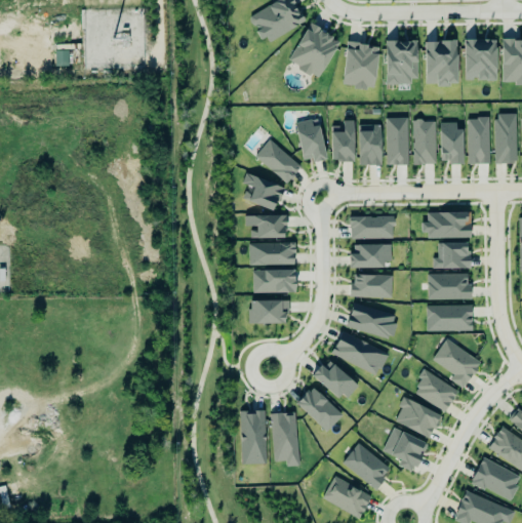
[(250,15),(267,43),(305,21),(292,0),(274,0),(275,1),(250,15)]
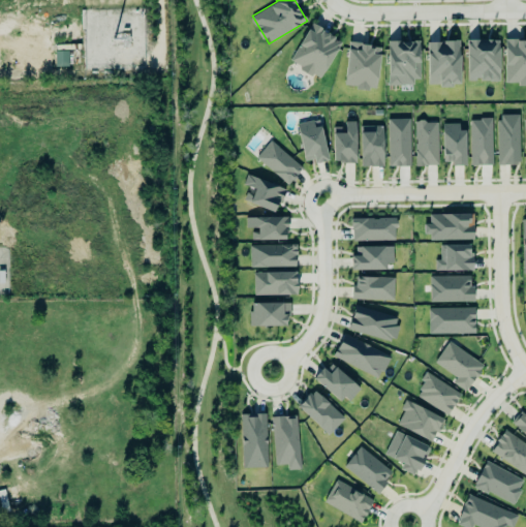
[(320,79),(343,41),(313,22),(290,59),(320,79)]
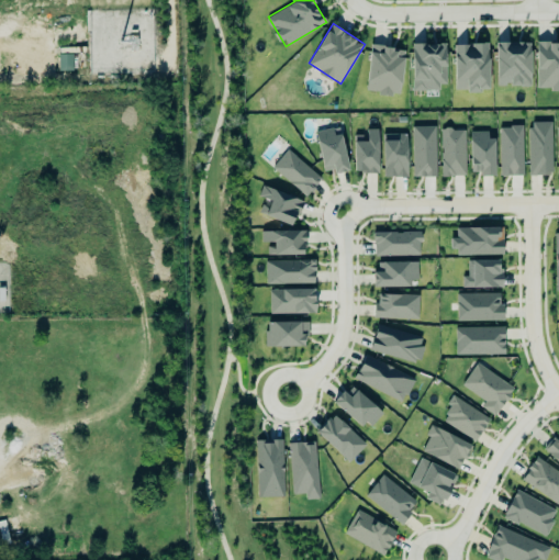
[(498,86),(533,85),(532,41),(496,42),(498,86)]
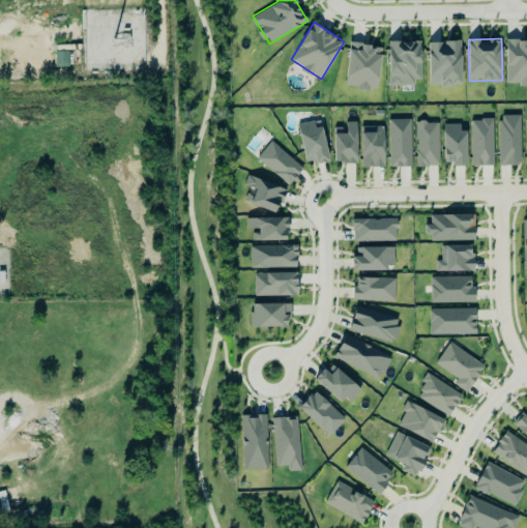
[(526,38),(506,39),(507,84),(526,83),(526,38)]
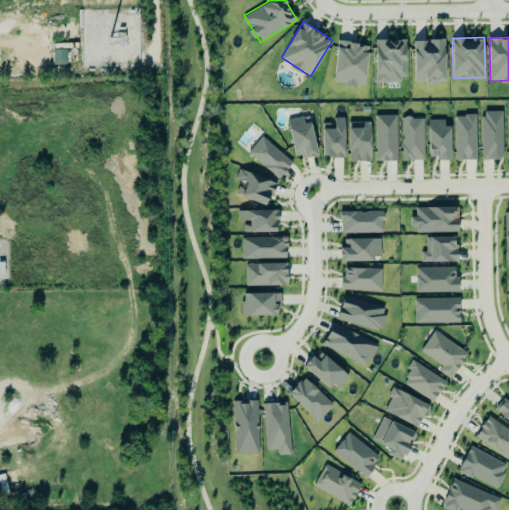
[(376,39),(377,81),(408,80),(407,38),(376,39)]
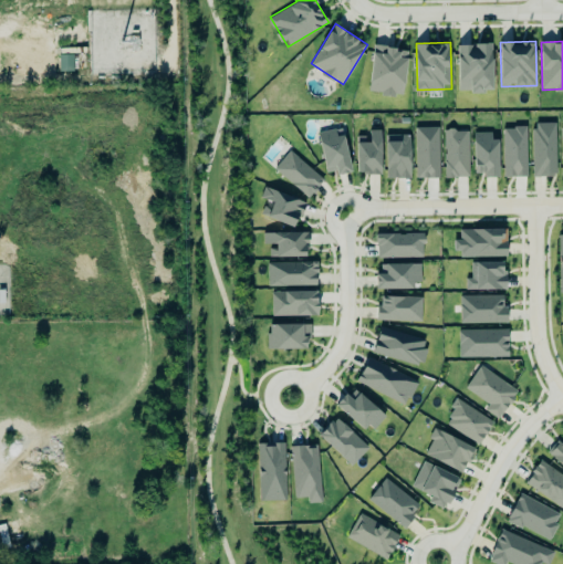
[(493,90),(492,42),(458,43),(459,91),(493,90)]
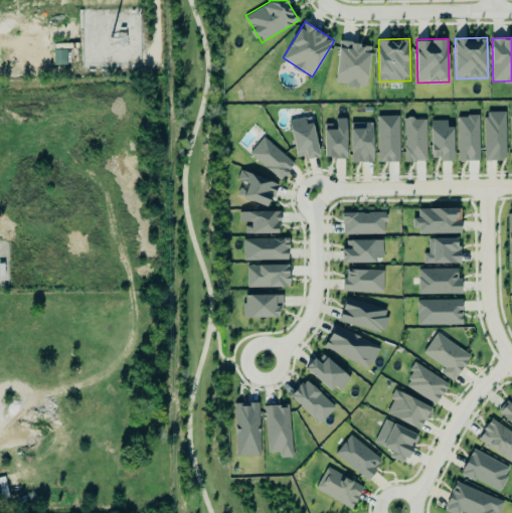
[(372,44),(340,40),(336,82),(348,83),(348,86),(367,88),(372,44)]
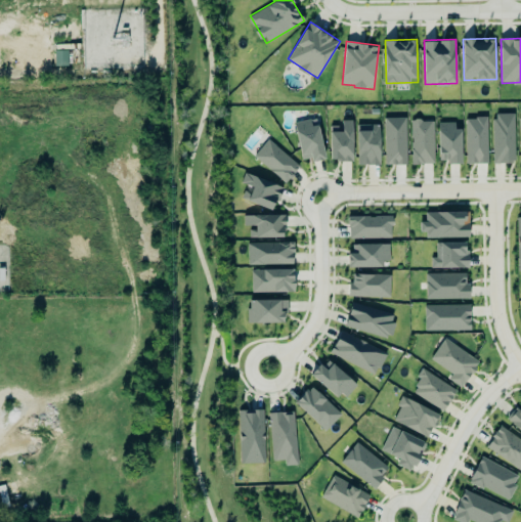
[(70,48),(55,49),(55,64),(70,64),(70,48)]
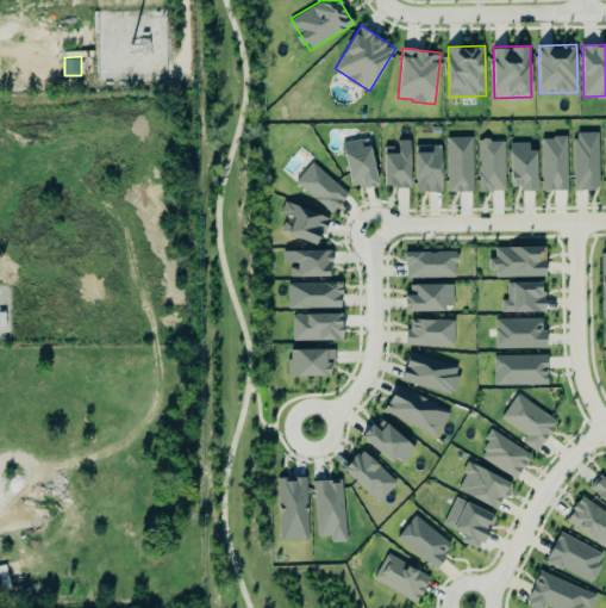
[(575,190),(601,188),(600,131),(574,131),(575,190)]
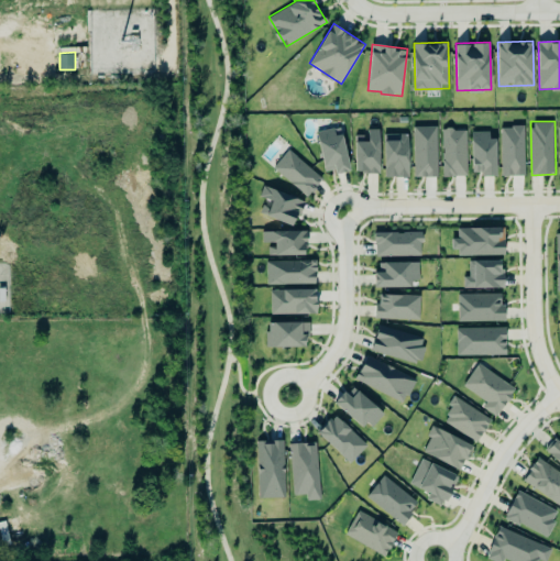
[(438,125),(415,125),(416,176),(439,176),(438,125)]
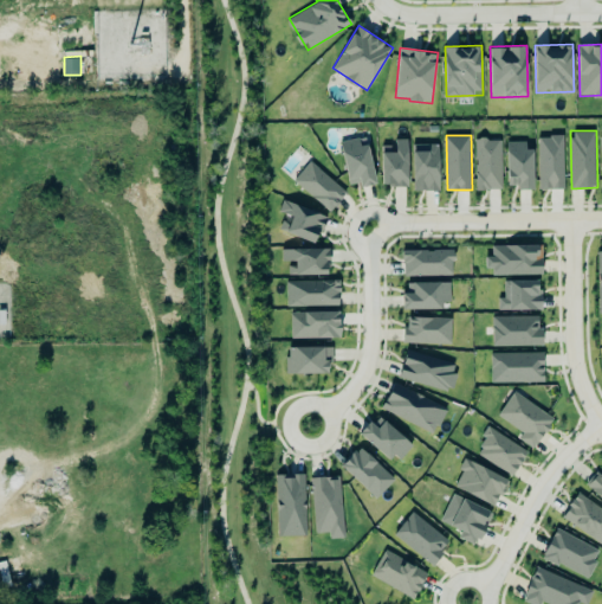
[(565,188),(564,135),(539,135),(541,188),(565,188)]
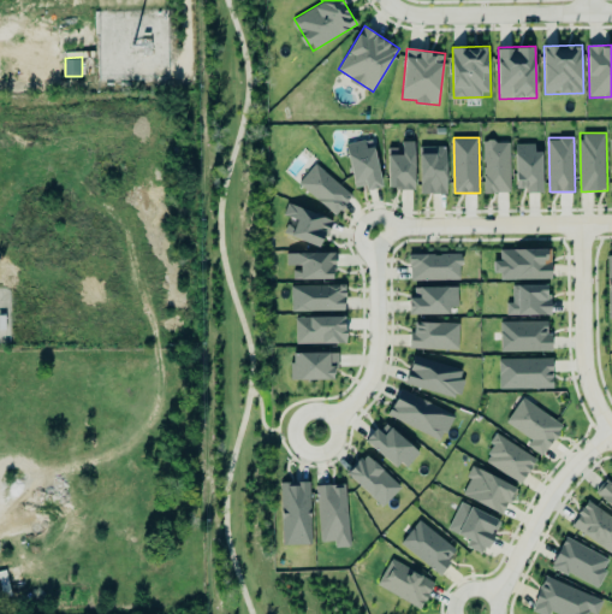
[(382,184),(374,140),(348,145),(356,190),(382,184)]
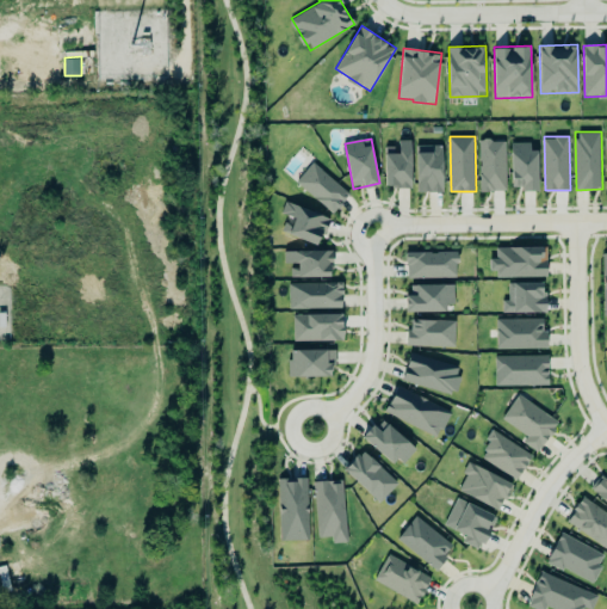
[(385,186),(412,188),(413,140),(400,139),(400,146),(386,146),(385,186)]
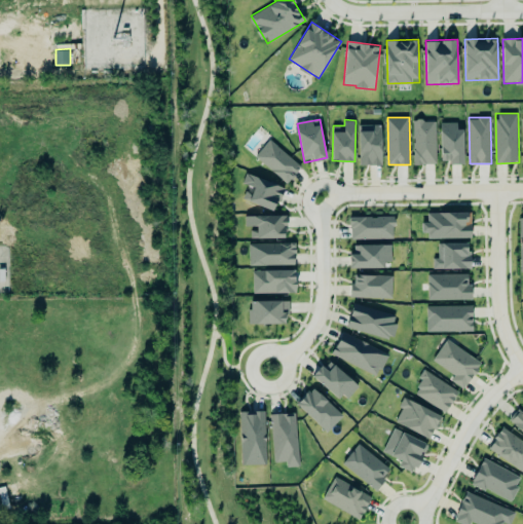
[(437,119),(414,120),(414,164),(437,163),(437,119)]
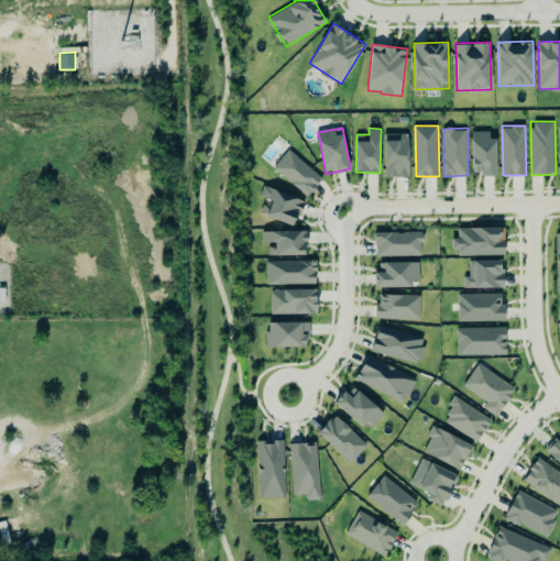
[(496,174),(495,130),(472,131),(472,174),(496,174)]
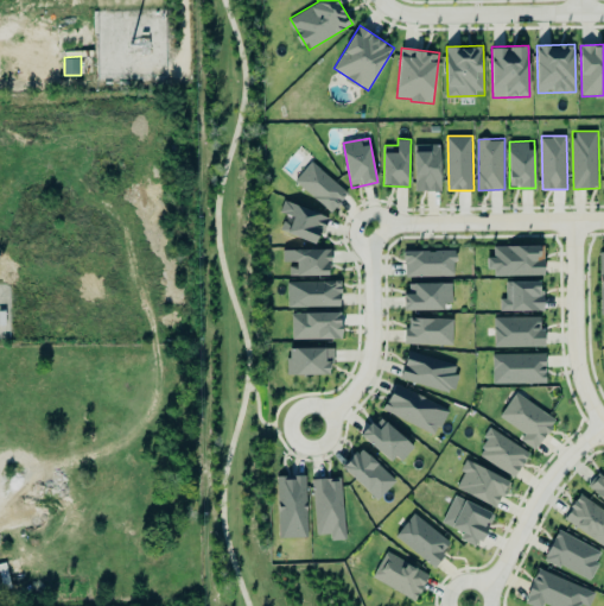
[(440,144),(414,144),(415,190),(442,190),(440,144)]
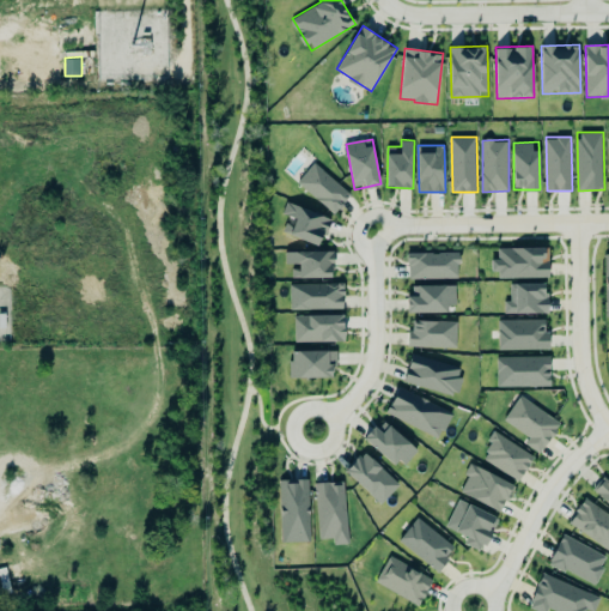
[(334,215),(352,194),(316,162),(298,181),(334,215)]
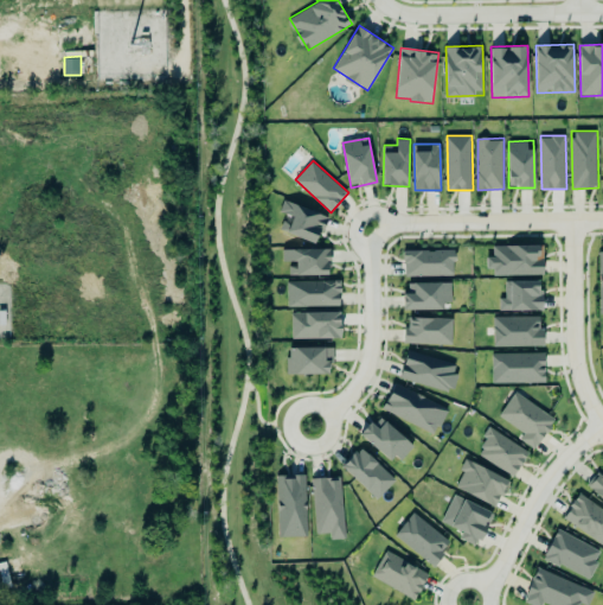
[(281,229),(316,243),(327,216),(286,199),(280,211),(287,214),(281,229)]
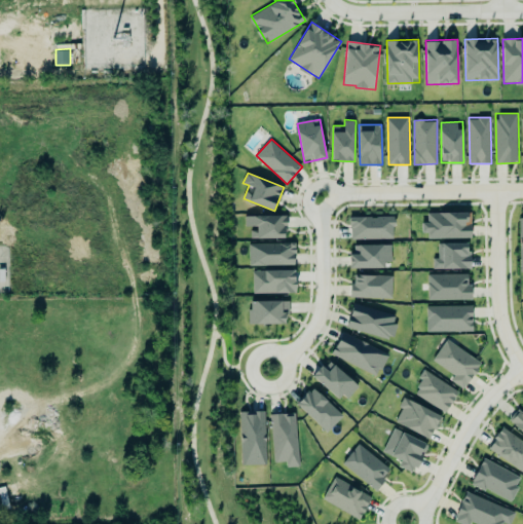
[(472,237),(472,212),(428,213),(428,222),(424,222),(425,237),(472,237)]
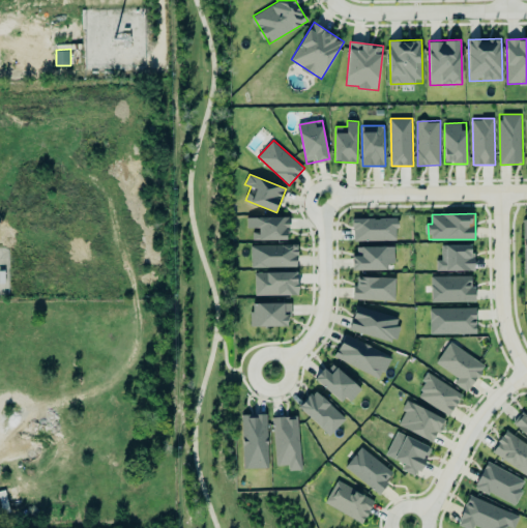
[(288,216),(247,216),(247,228),(254,228),(254,240),(288,239),(288,216)]
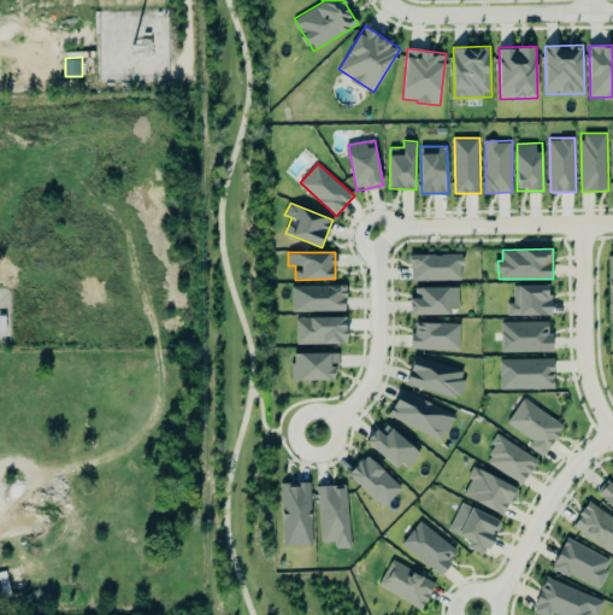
[(463,280),(463,253),(412,255),(412,281),(463,280)]
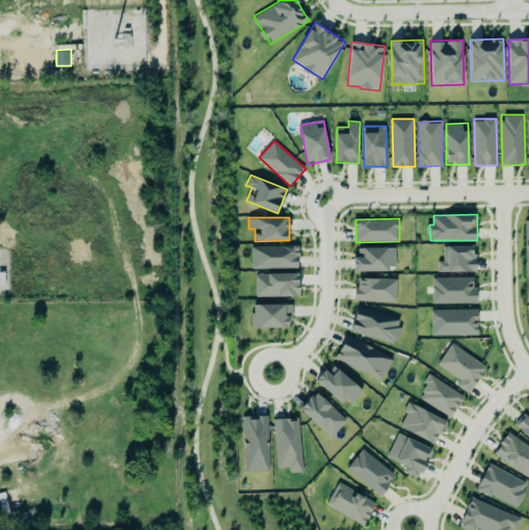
[(299,267),(298,245),(253,246),(253,268),(299,267)]
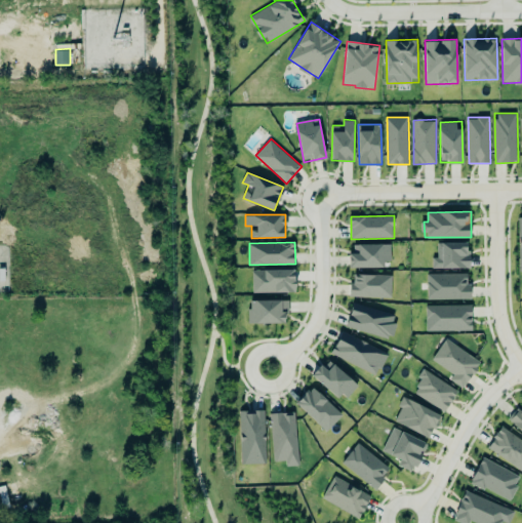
[(471,268),(471,250),(467,250),(467,242),(438,242),(438,257),(433,257),(433,268),(471,268)]
